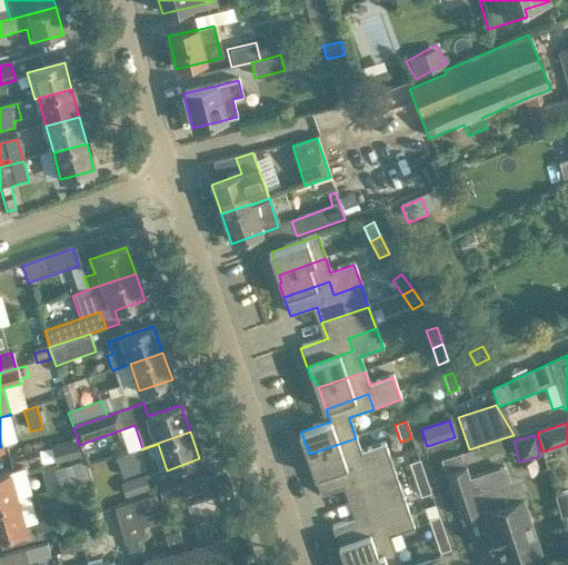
[(356,438),(309,454),(312,463),(309,464),(314,477),(359,462),(364,474),(391,465),(385,445),(360,453),(356,438)]
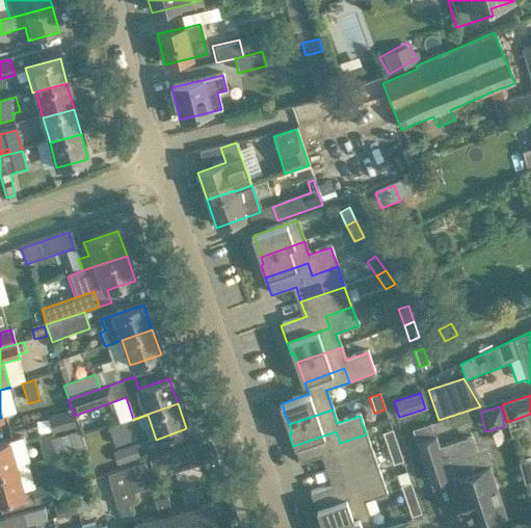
[(47,417),(52,433),(76,428),(72,411),(47,417)]
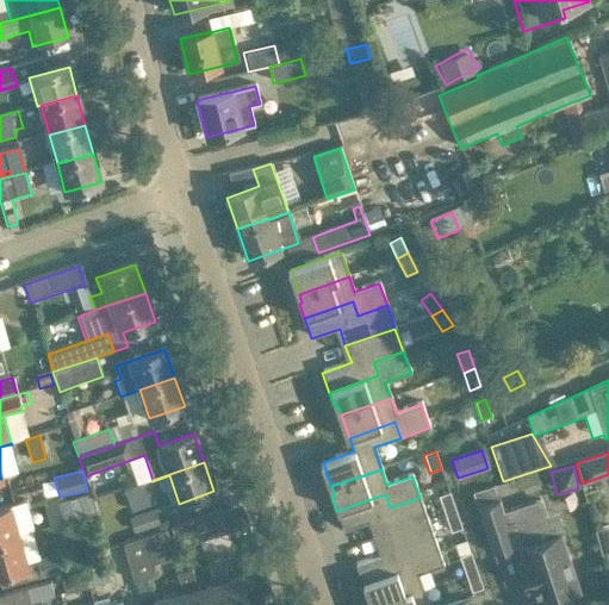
[(131,512),(144,507),(156,504),(148,482),(124,491),(131,512)]
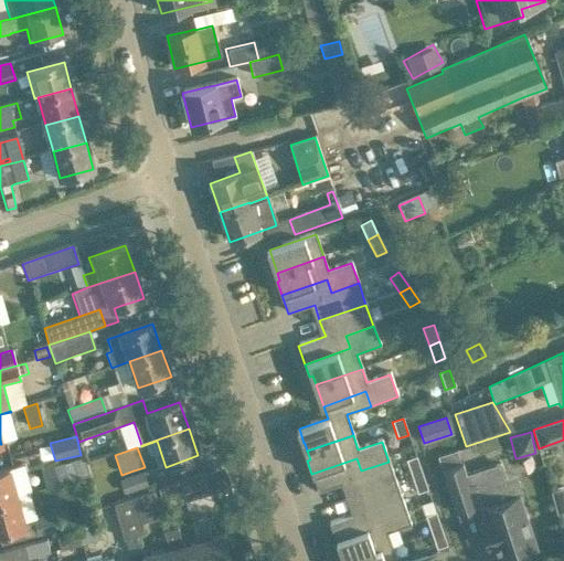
[(416,457),(406,461),(412,478),(422,474),(416,457)]
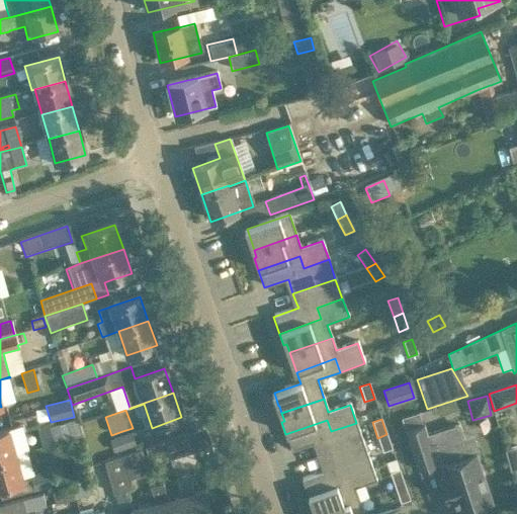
[(316,443),(321,457),(363,442),(356,423),(331,431),(327,420),(285,434),(291,451),(316,443)]
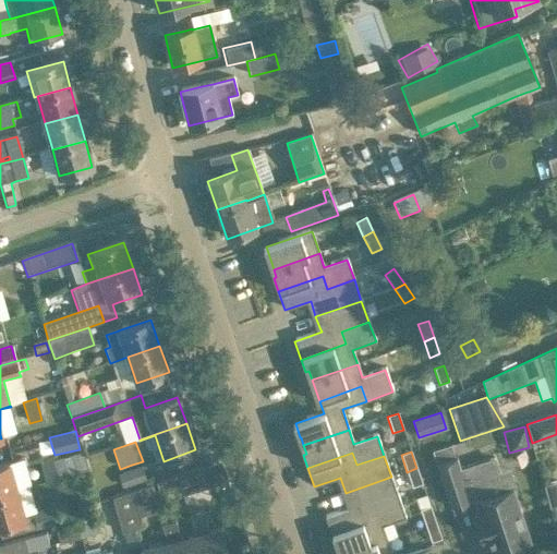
[(58,479),(71,474),(68,464),(55,468),(52,459),(40,462),(46,482),(58,479)]
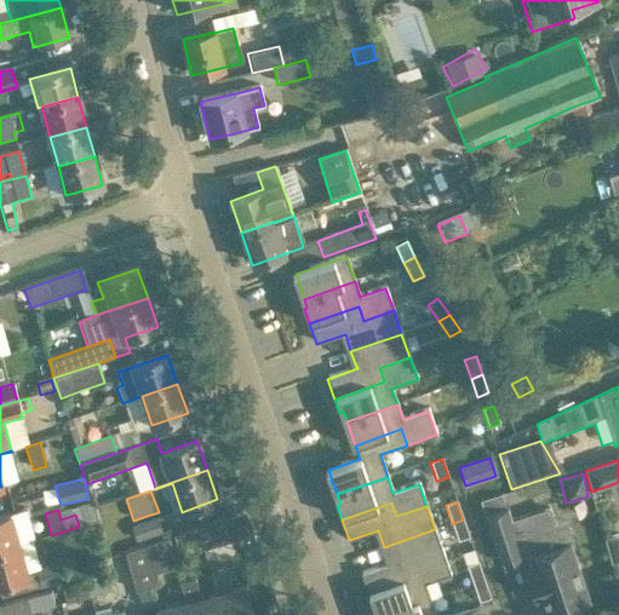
[(508,510),(485,517),(502,565),(529,556),(536,574),(527,576),(536,603),(544,601),(548,614),(556,614),(586,603),(580,585),(583,585),(578,569),(575,570),(568,547),(561,549),(549,511),(511,523),(508,510)]
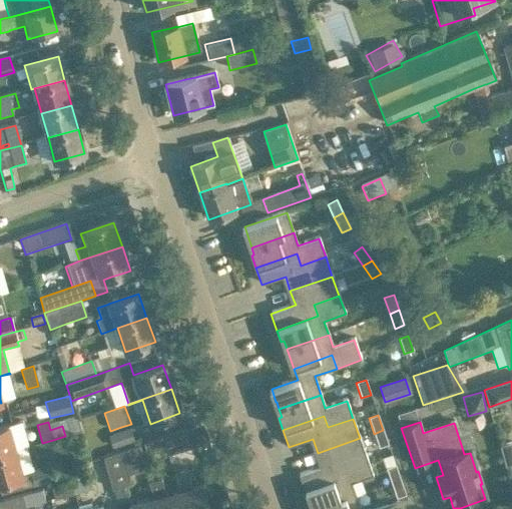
[(0,456),(15,452),(8,427),(0,429),(0,456)]
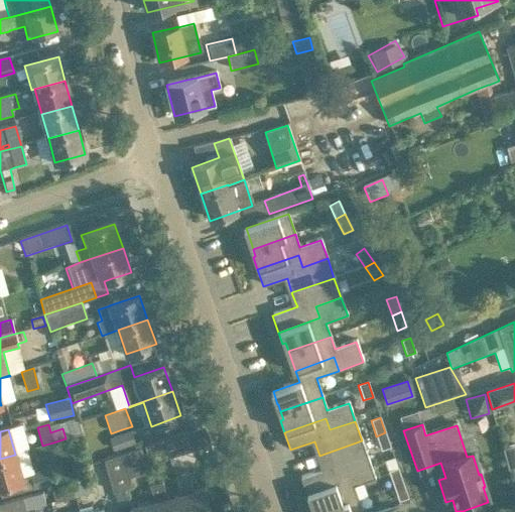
[(390,449),(385,432),(376,436),(381,452),(390,449)]
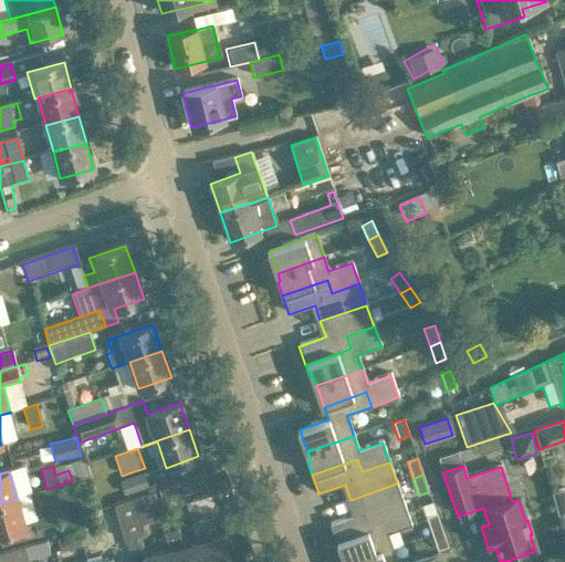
[(119,484),(124,496),(147,488),(143,476),(119,484)]
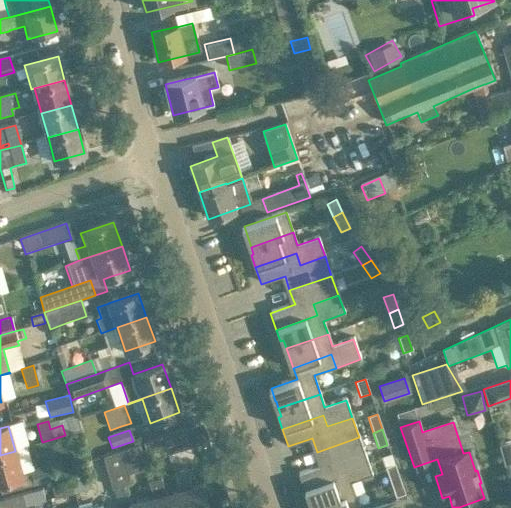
[(161,443),(163,449),(165,449),(167,455),(190,448),(184,430),(164,436),(165,442),(161,443)]
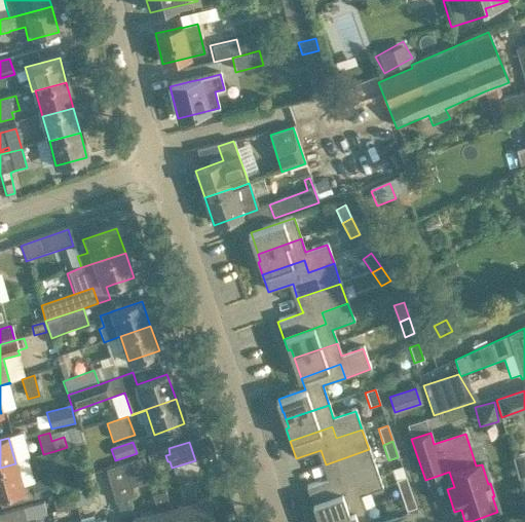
[(150,468),(167,461),(165,455),(170,454),(169,448),(146,456),(150,468)]
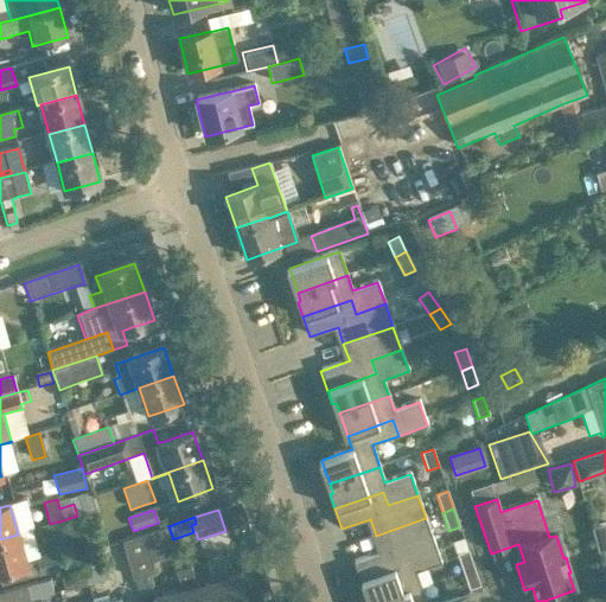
[(353,562),(361,582),(409,565),(404,551),(434,542),(426,518),(376,536),(382,552),(353,562)]
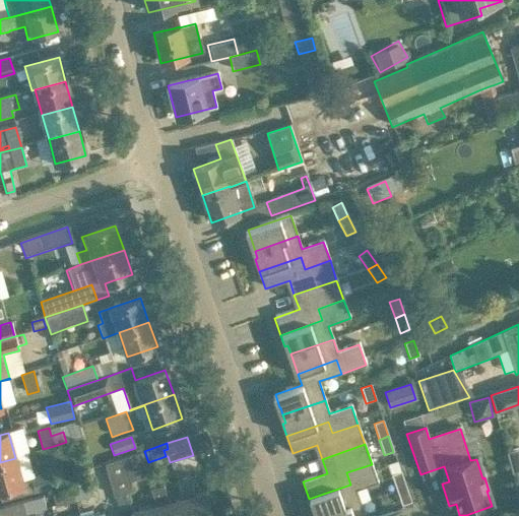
[(54,446),(43,449),(48,470),(60,467),(54,446)]
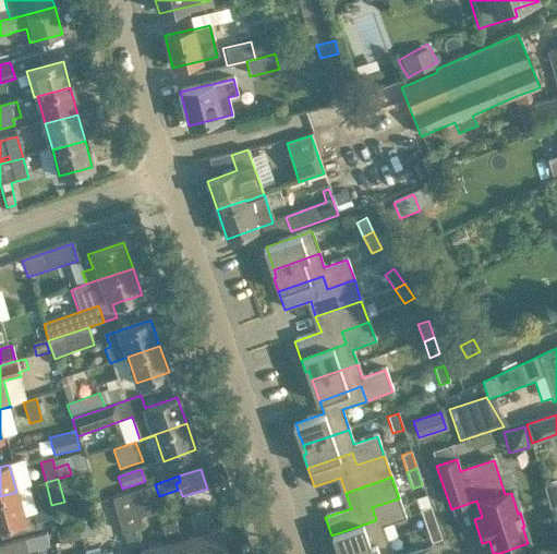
[(556,486),(555,481),(541,485),(548,509),(556,506),(556,486)]
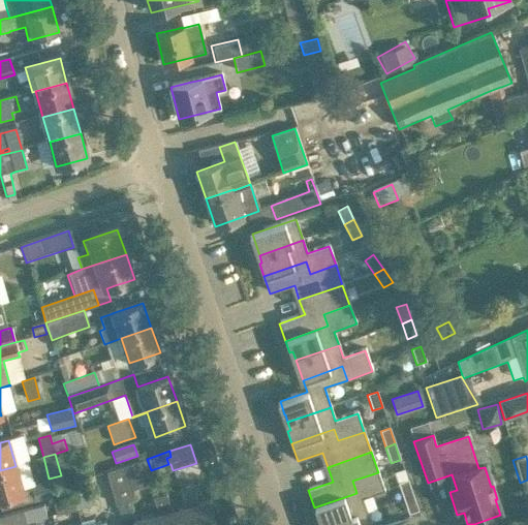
[(131,490),(134,489),(150,485),(147,472),(143,461),(106,473),(116,506),(134,500),(131,490)]
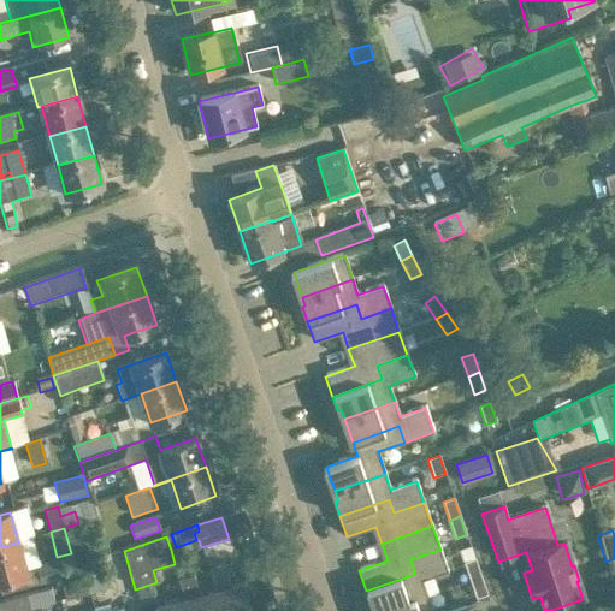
[(0,581),(27,574),(18,543),(0,547),(0,581)]
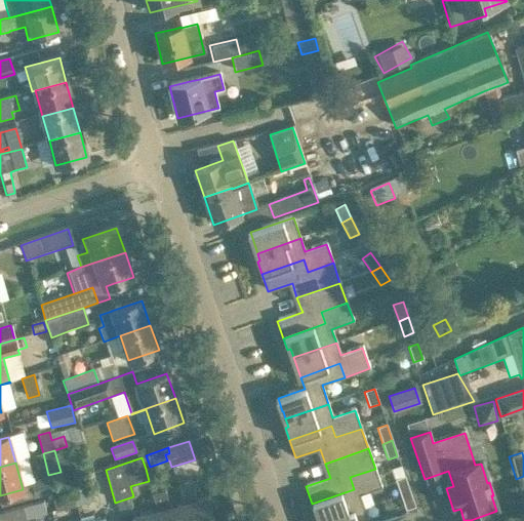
[(381,487),(375,469),(350,477),(354,489),(312,504),(316,516),(319,515),(320,520),(330,520),(364,509),(360,495),(381,487)]
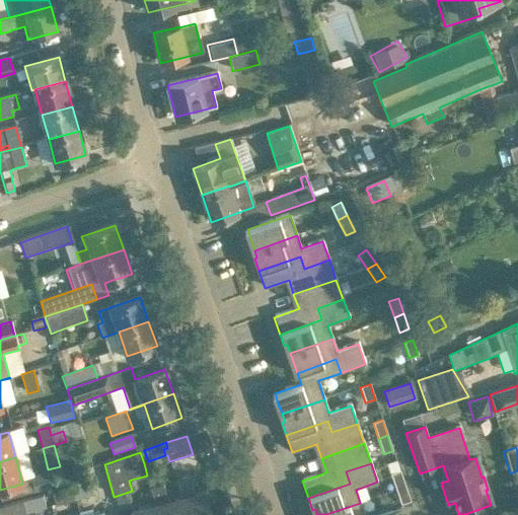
[(56,469),(29,479),(34,493),(61,485),(56,469)]
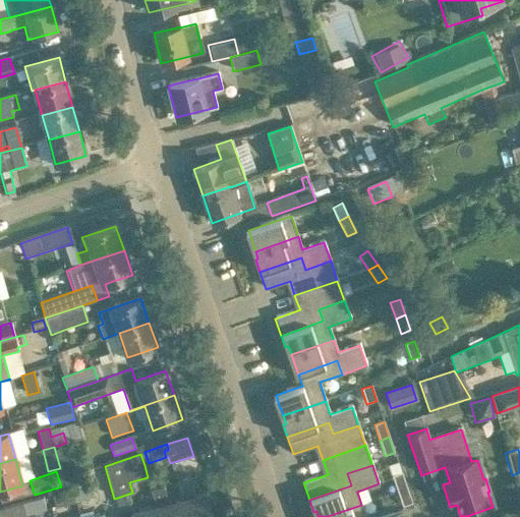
[(407,489),(401,473),(392,476),(397,492),(407,489)]
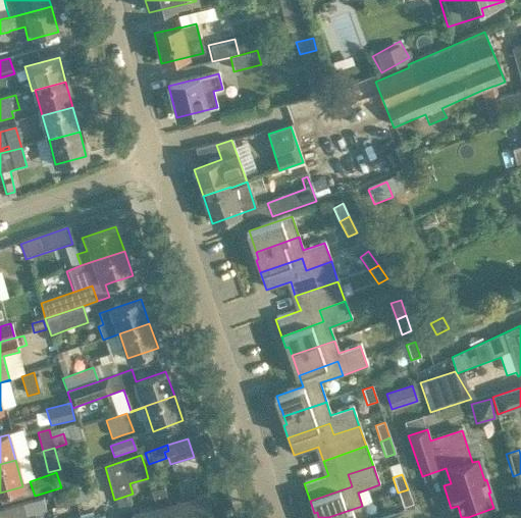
[(180,500),(185,517),(212,517),(206,495),(195,498),(190,479),(175,482),(180,500)]
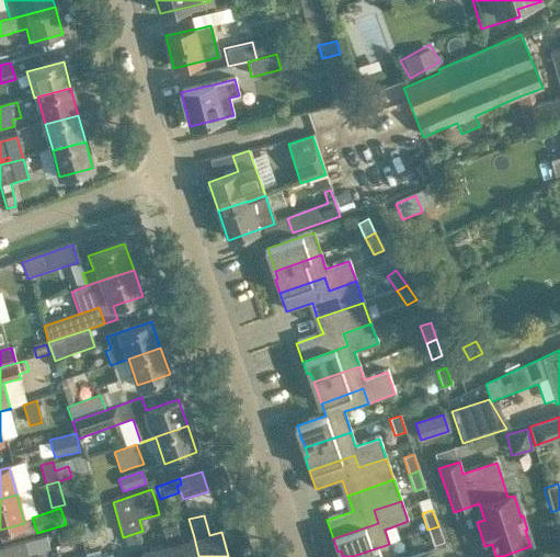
[(79,543),(81,542),(102,536),(99,523),(80,529),(82,535),(77,536),(79,543)]
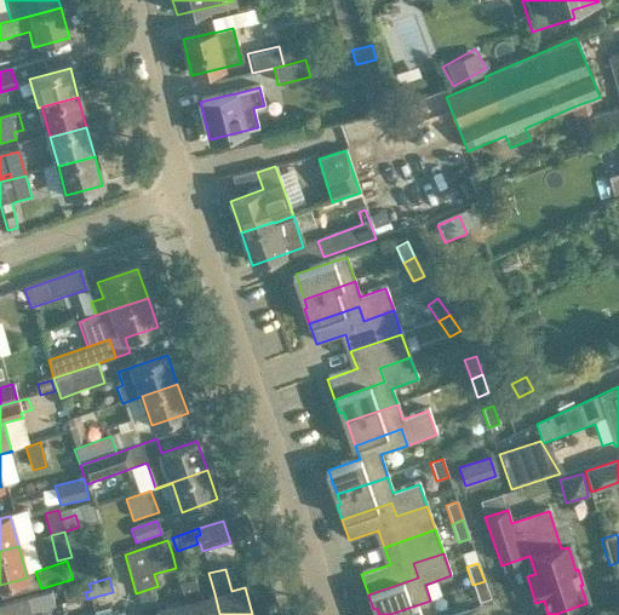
[(185,604),(189,614),(219,614),(215,593),(200,597),(195,580),(181,585),(185,604)]
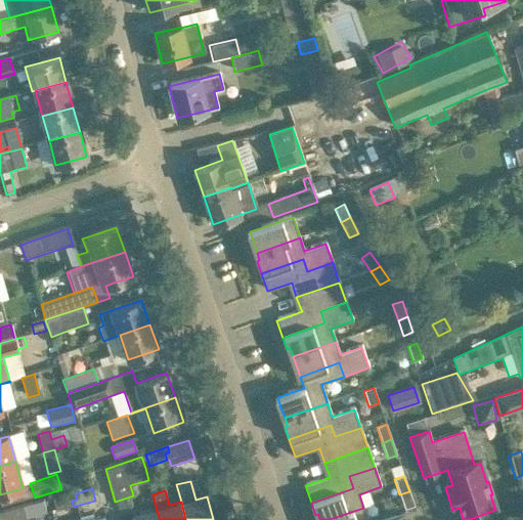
[(415,507),(409,491),(399,494),(404,511),(415,507)]
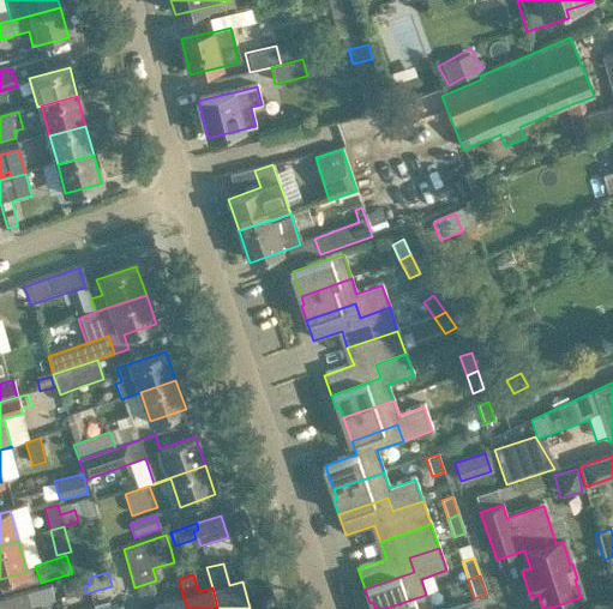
[(92,604),(89,592),(86,594),(84,586),(90,585),(88,578),(62,585),(66,598),(83,594),(86,606),(92,604)]
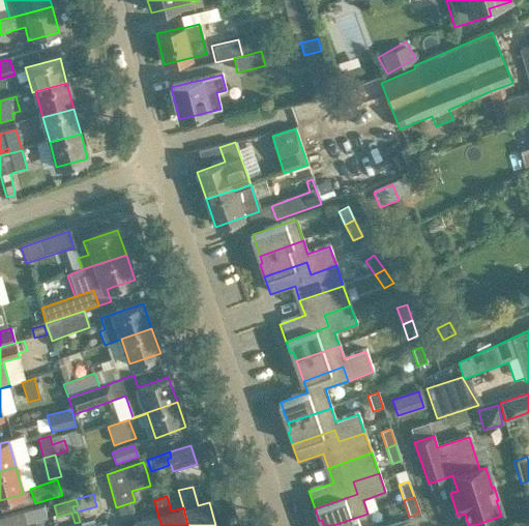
[(162,525),(158,517),(154,500),(157,514),(142,519),(142,517),(131,519),(134,525),(162,525)]
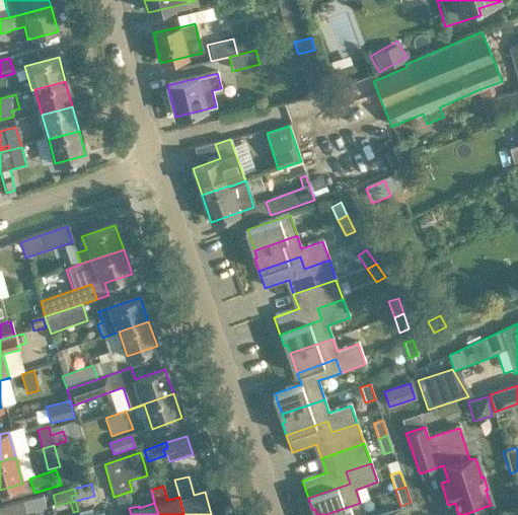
[(23,502),(26,514),(46,509),(43,497),(23,502)]
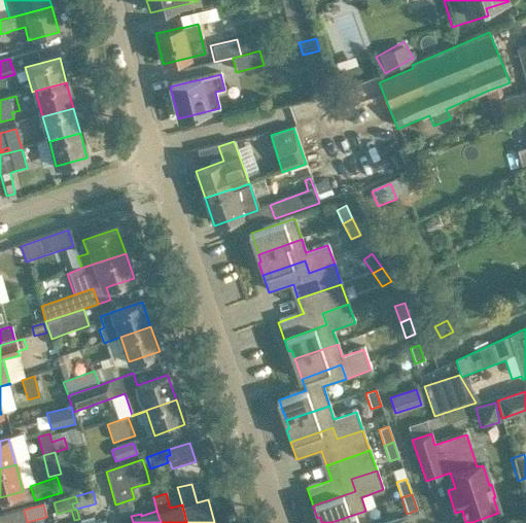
[(27,522),(24,510),(0,516),(0,522),(27,522)]
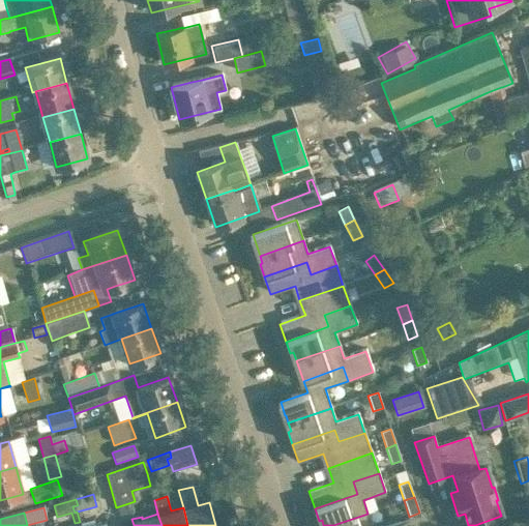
[(372,525),(368,514),(333,525),(372,525)]
